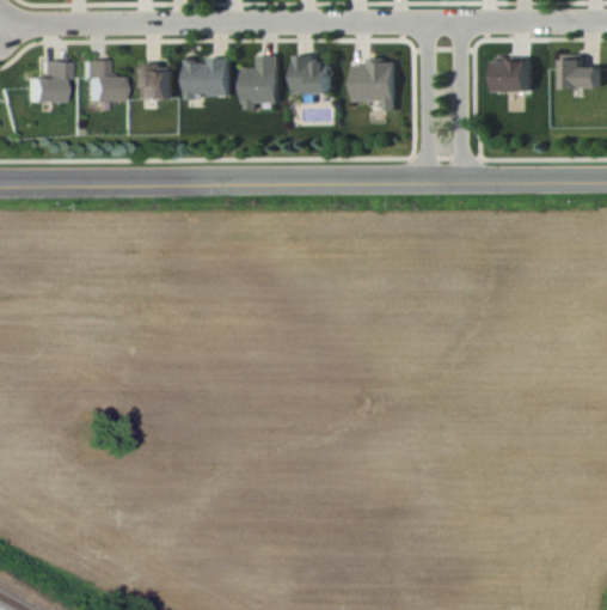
[(563,89),(600,87),(599,67),(582,67),(582,54),(562,54),(563,89)]
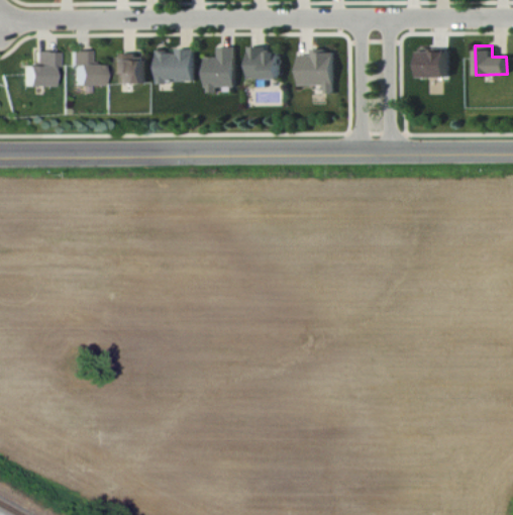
[(232,46),(216,46),(215,57),(203,57),(202,92),(214,93),(214,87),(231,87),(232,46)]
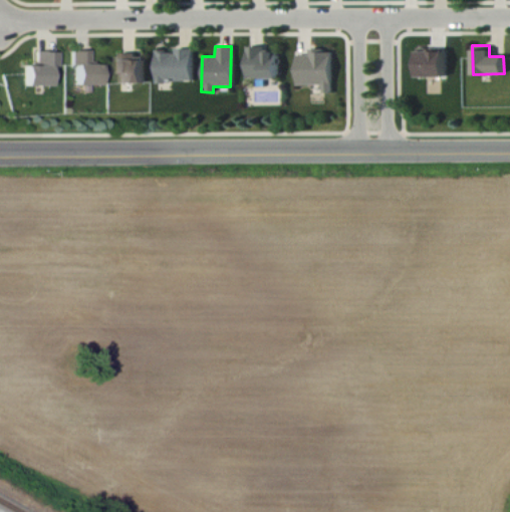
[(276,77),(276,50),(262,51),(262,46),(244,46),(245,78),(276,77)]
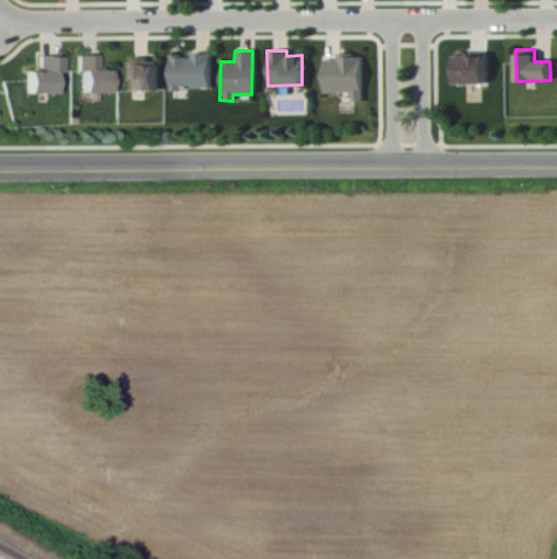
[(206,53),(189,54),(189,56),(168,56),(168,89),(207,89),(206,53)]
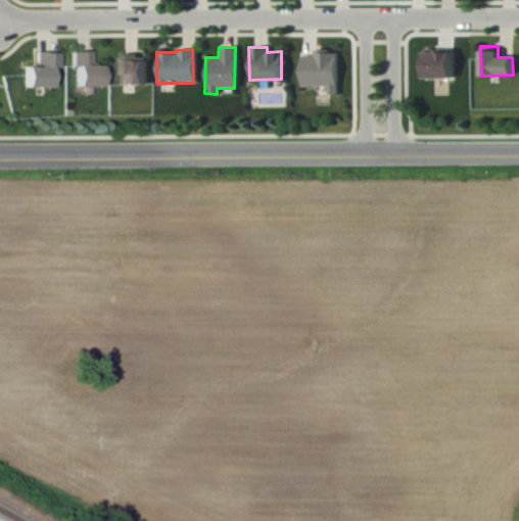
[(98,86),(99,65),(88,64),(88,50),(68,50),(68,65),(74,65),(74,85),(98,86)]
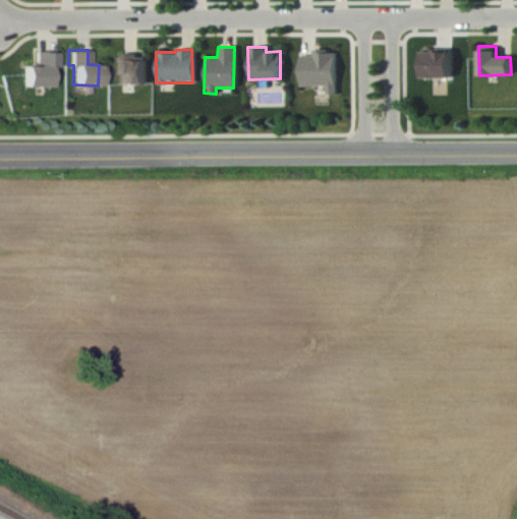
[(336,50),(312,51),(312,55),(300,55),(300,85),(327,85),(327,94),(336,94),(336,50)]
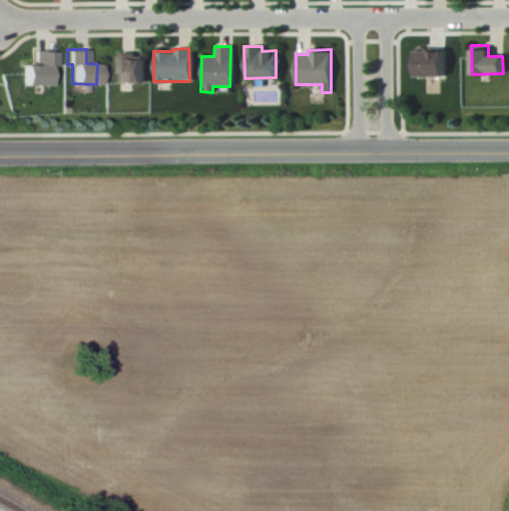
[(45,84),(46,64),(54,64),(54,51),(30,50),(30,64),(20,64),(20,84),(45,84)]
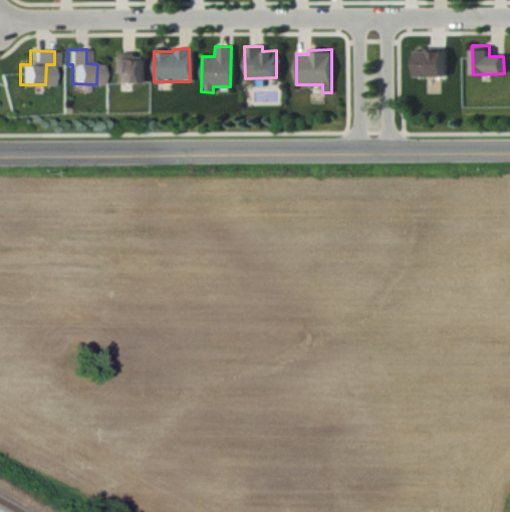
[(417,51),(418,76),(445,76),(445,50),(417,51)]
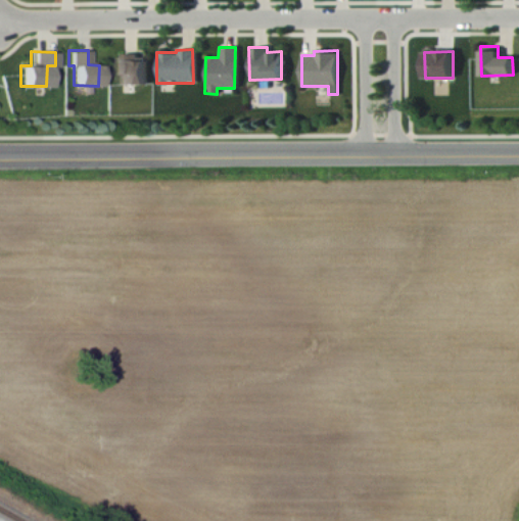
[(120,84),(143,84),(143,55),(116,54),(116,73),(121,73),(120,84)]
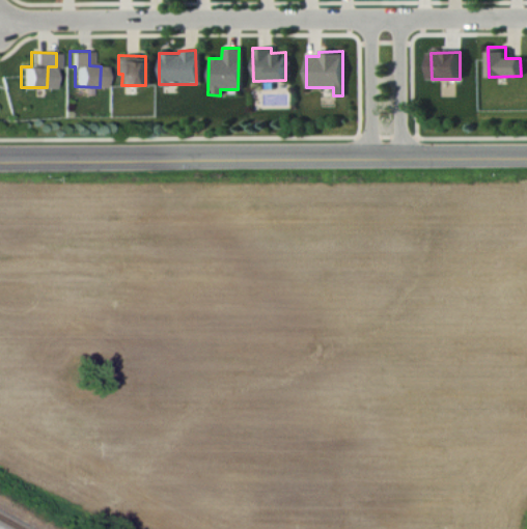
All buildings are outlined.
